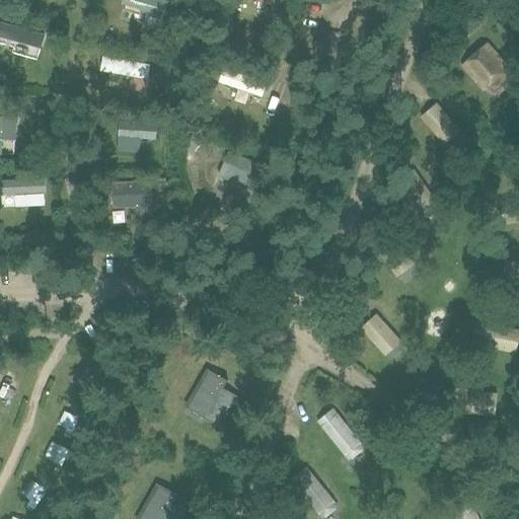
[(489,43),(460,66),(483,91),(510,68),(489,43)]
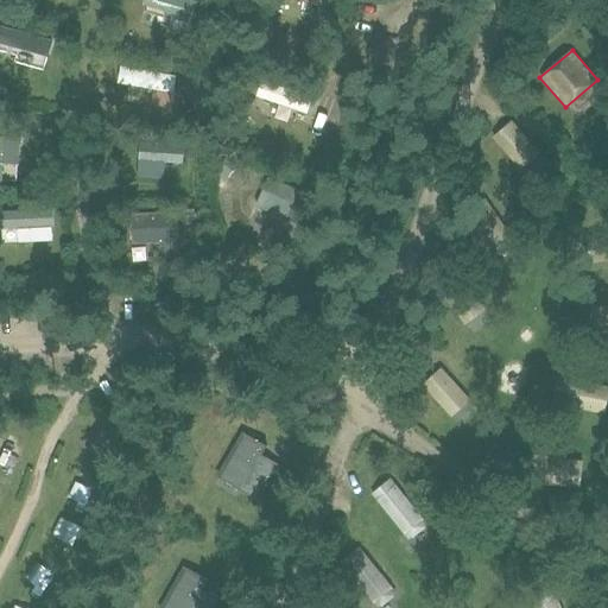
[(268,176),(255,207),(297,225),(311,195),(268,176)]
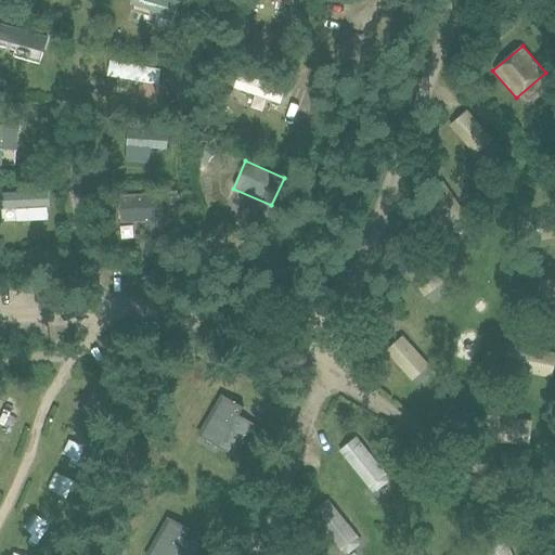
[(121,222),(160,221),(160,194),(120,195),(121,222)]
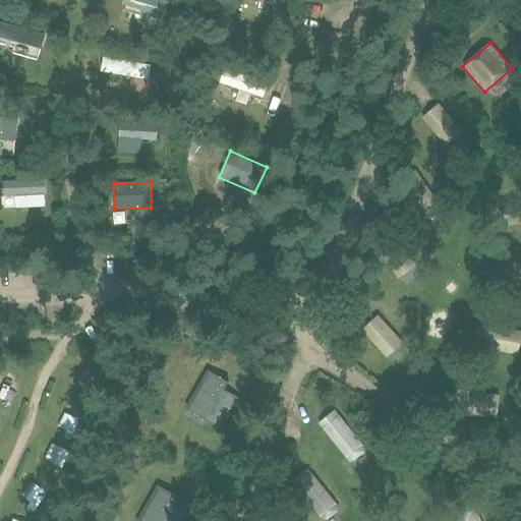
[(394,234),(377,247),(398,278),(416,265),(394,234)]
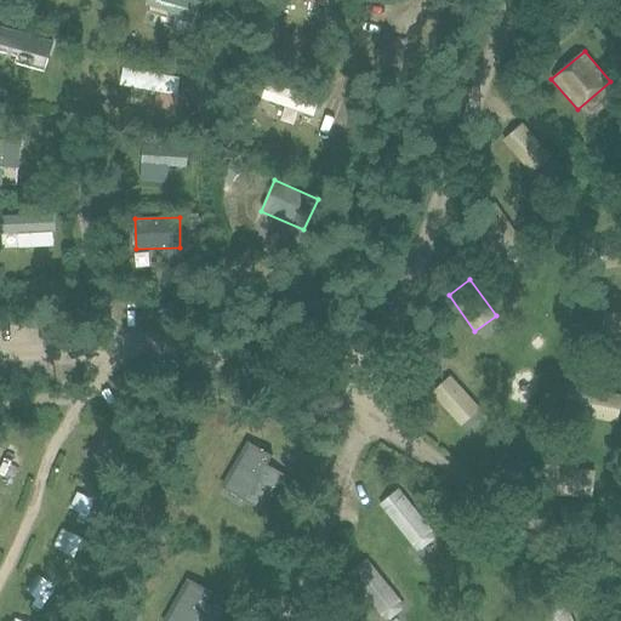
[(620,312),(605,309),(599,337),(620,341),(620,312)]
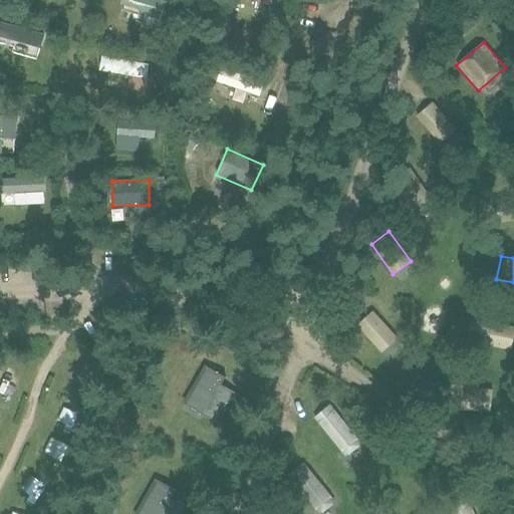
[(372,310),(356,324),(381,352),(398,337),(372,310)]
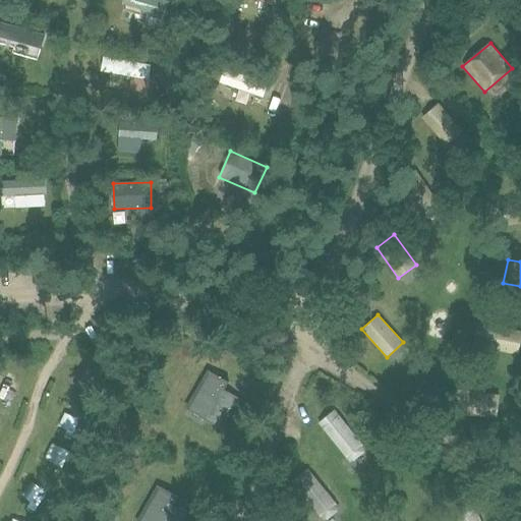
[(520,330),(477,322),(472,346),(518,354),(520,340),(520,330)]
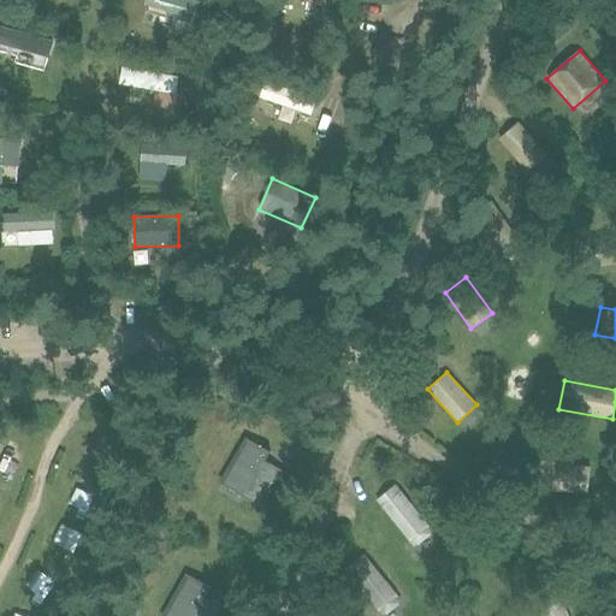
[(270,452),(247,439),(221,484),(260,507),(280,471),(265,461),(270,452)]
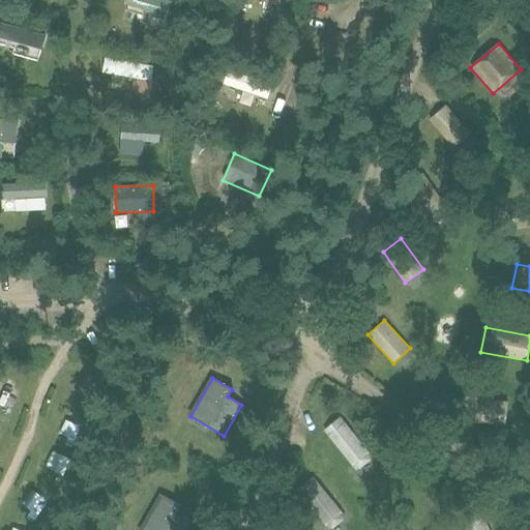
[(461,395),(459,419),(505,424),(508,401),(461,395)]
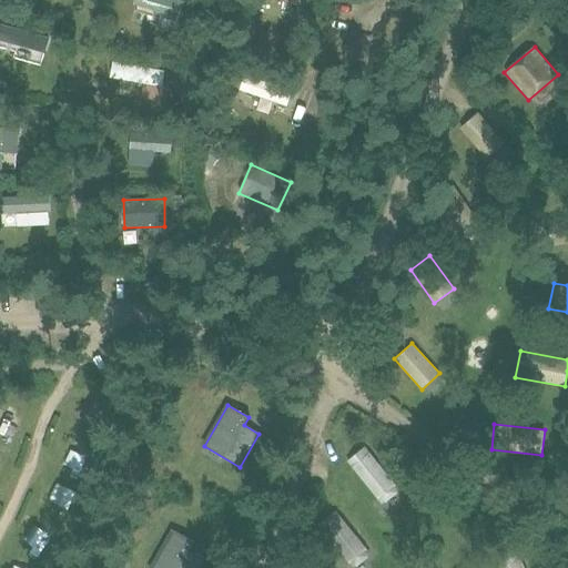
[(364,443),(391,477),(404,467),(376,432),(364,443)]
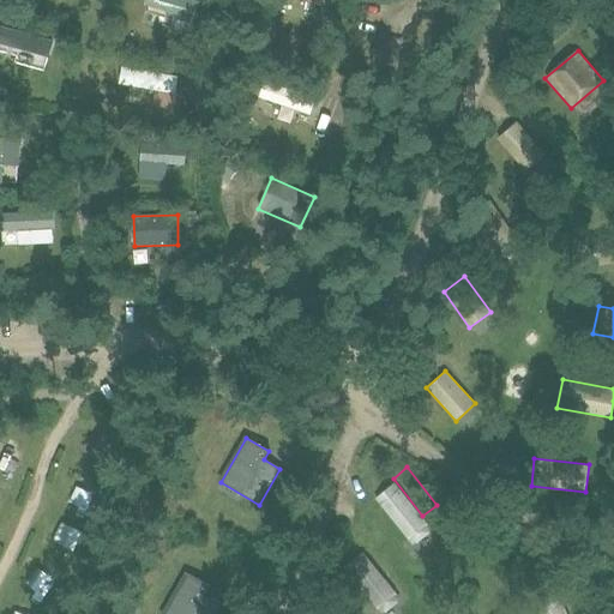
[(393,482),(374,500),(408,539),(427,523),(393,482)]
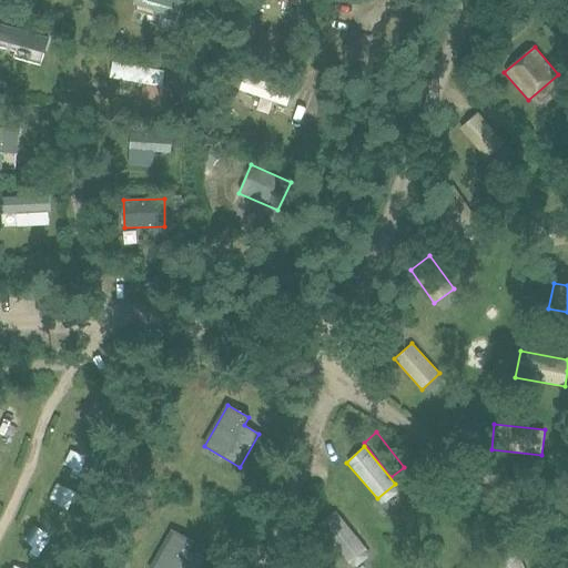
[(61,530),(75,523),(67,505),(52,511),(61,530)]
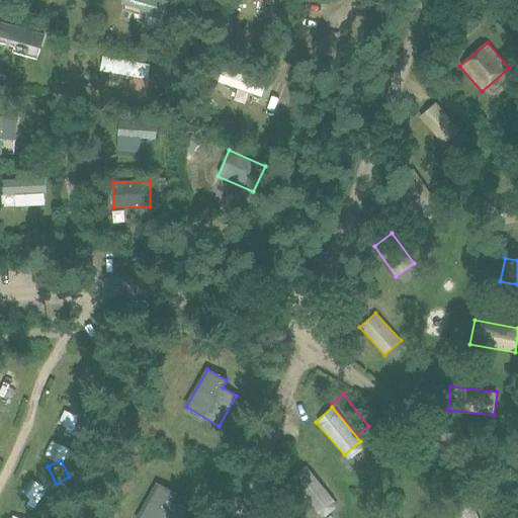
[(307,465),(290,481),(319,514),(334,499),(307,465)]
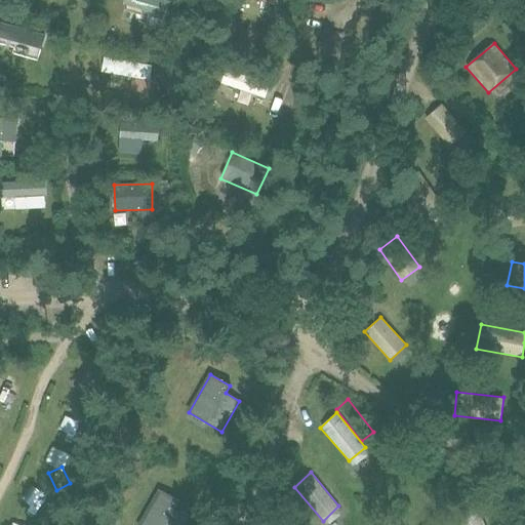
[(179,500),(161,491),(139,524),(184,524),(189,516),(175,509),(179,500)]
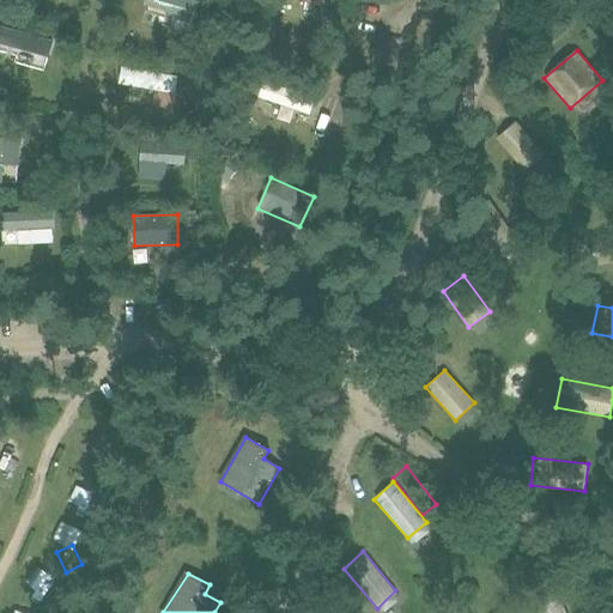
[(36,606),(44,588),(32,582),(23,600),(36,606)]
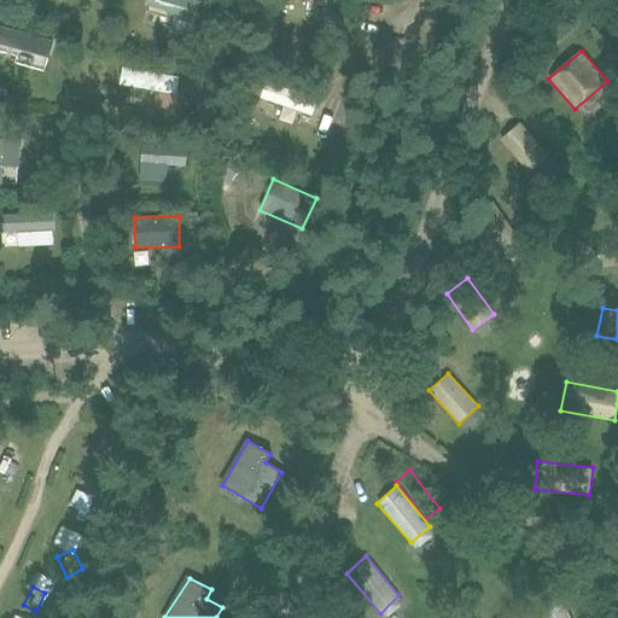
[(572,617),(564,595),(538,606),(543,617),(572,617)]
